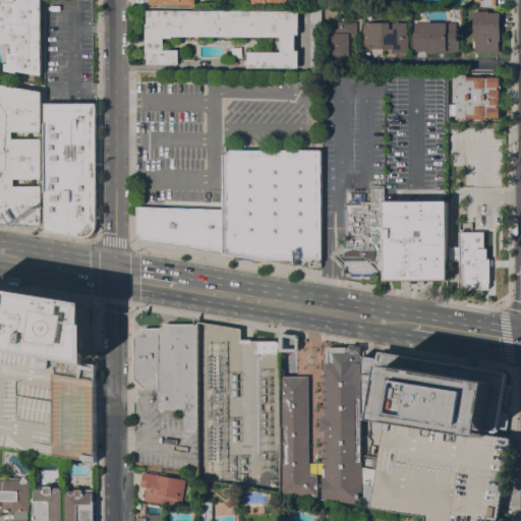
[(42,0),(42,74),(17,70),(17,71),(16,71),(16,73),(5,71),(5,63),(8,63),(8,51),(11,51),(11,43),(0,43),(0,0),(42,0)]
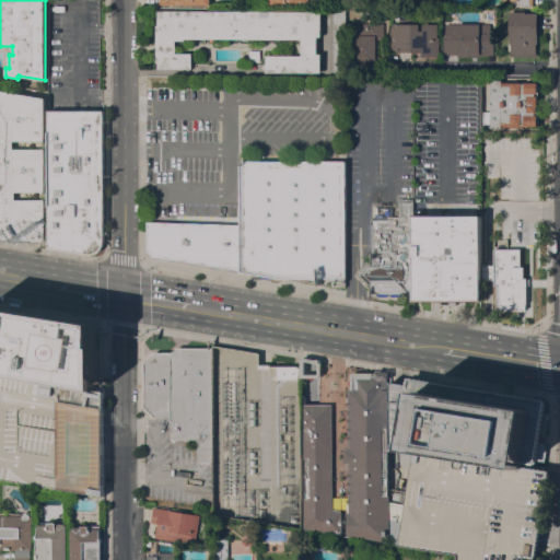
[(319,10),(319,34),(316,34),(316,50),(319,50),(319,70),(265,70),(265,67),(260,67),(260,61),(265,61),(265,53),(300,54),(300,37),(183,36),(183,38),(174,38),(174,50),(190,50),(190,67),(156,66),(156,60),(155,60),(155,23),(156,23),(156,10),(319,10)]
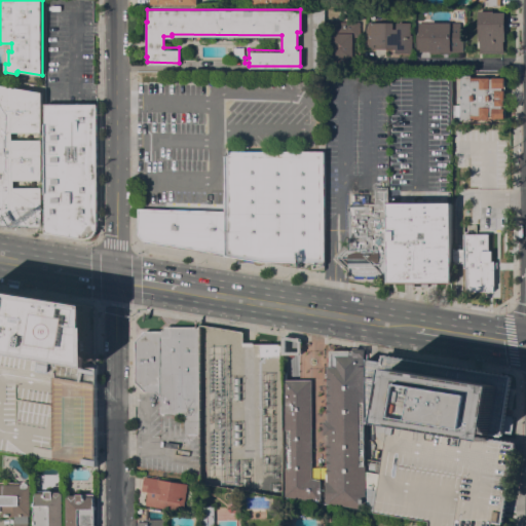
[(479,10),(493,10),(493,11),(504,11),(504,16),(506,16),(506,30),(505,30),(505,40),(503,40),(503,52),(480,52),(480,40),(478,40),(478,30),(479,30),(479,10)]
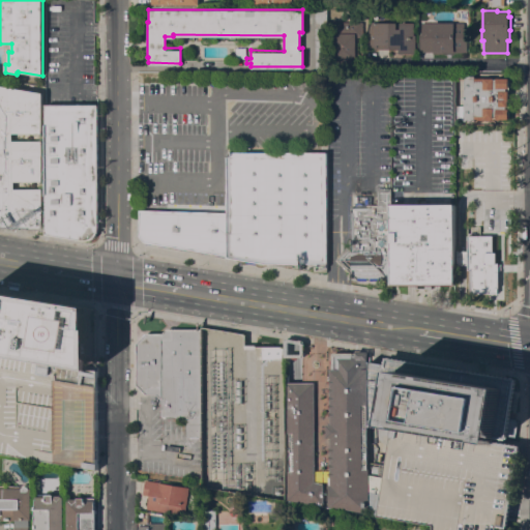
[(333,59),(333,22),(356,22),(355,59),(333,59)]
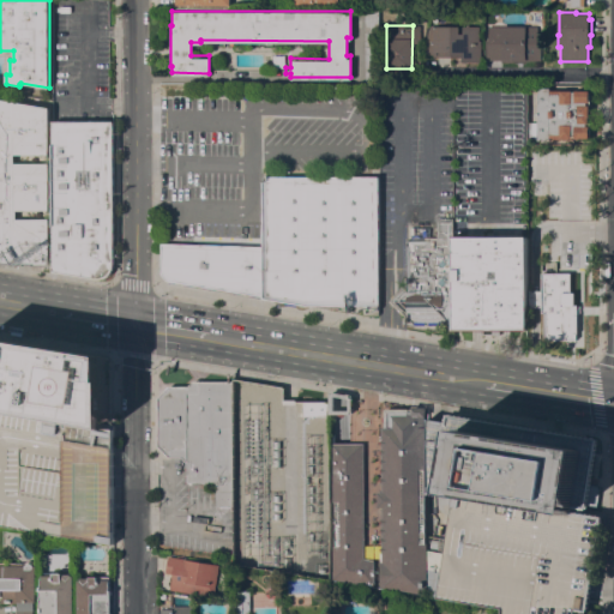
[(459,25),(459,34),(463,34),(463,26),(479,26),(479,41),(481,41),(481,61),(462,61),(462,56),(433,56),(433,53),(423,53),(423,25),(459,25)]
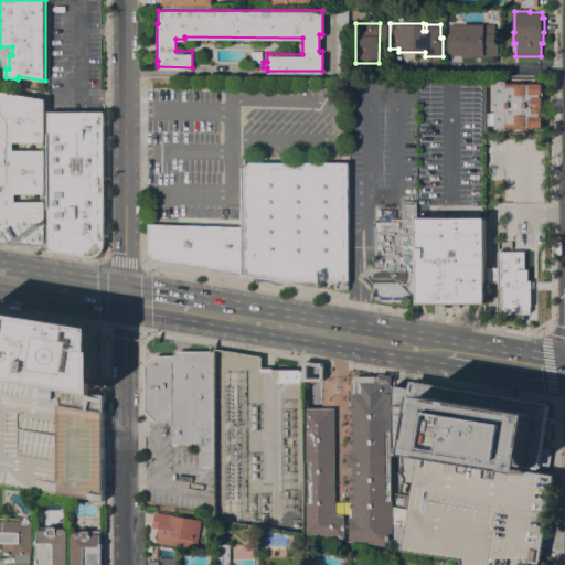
[(483,55),(483,56),(461,56),(461,55),(447,55),(447,36),(449,36),(449,23),(494,23),(494,40),(498,40),(498,55),(483,55)]
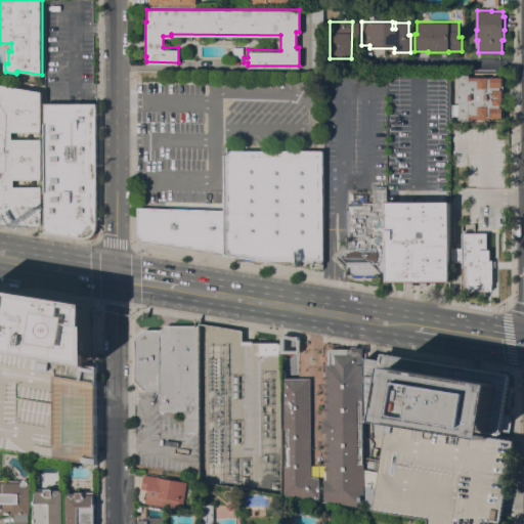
[(244,47),(244,57),(233,57),(233,47),(244,47)]
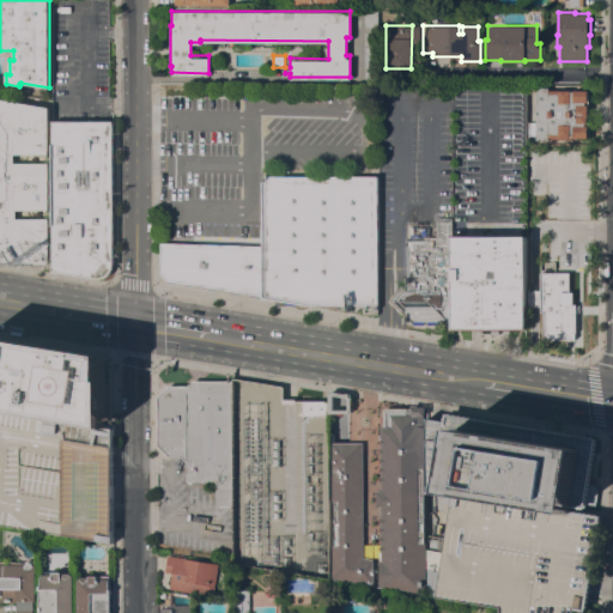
[(536,139),(538,101),(535,101),(535,91),(538,91),(538,89),(550,89),(550,90),(571,90),(571,91),(574,91),(574,90),(588,90),(588,116),(587,116),(587,121),(589,121),(589,137),(548,137),(548,139),(536,139)]
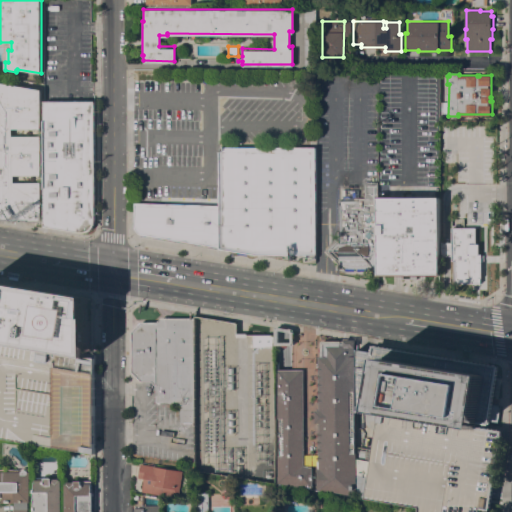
[(0,82),(40,88),(40,127),(12,127),(12,135),(40,135),(40,174),(13,174),(13,181),(41,181),(41,221),(26,221),(26,219),(5,219),(0,218),(0,82)]
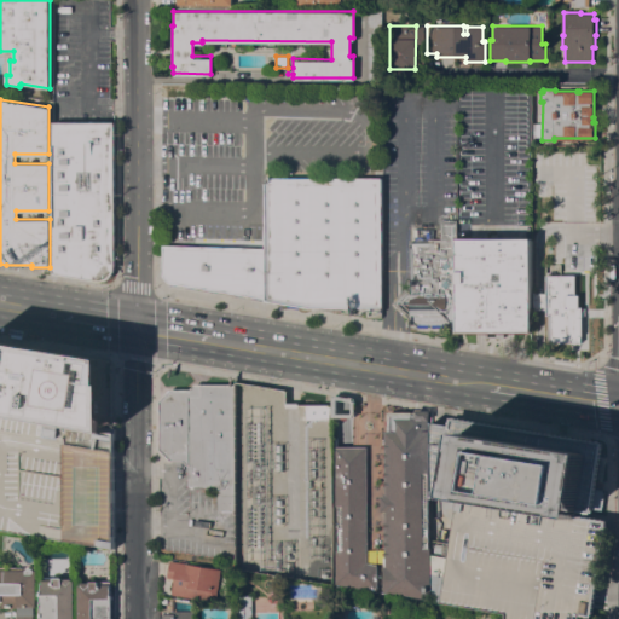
[(51,121),(111,121),(113,268),(110,273),(106,278),(102,279),(96,279),(51,273),(51,121)]
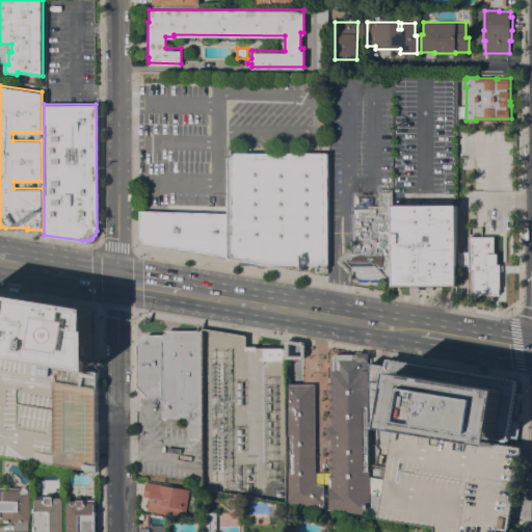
[(256,265),(246,264),(246,261),(228,259),(228,257),(147,243),(140,236),(140,211),(228,213),(228,153),(328,153),(328,268),(328,272),(315,272),(315,264),(267,264),(256,263),(256,264),(256,265)]
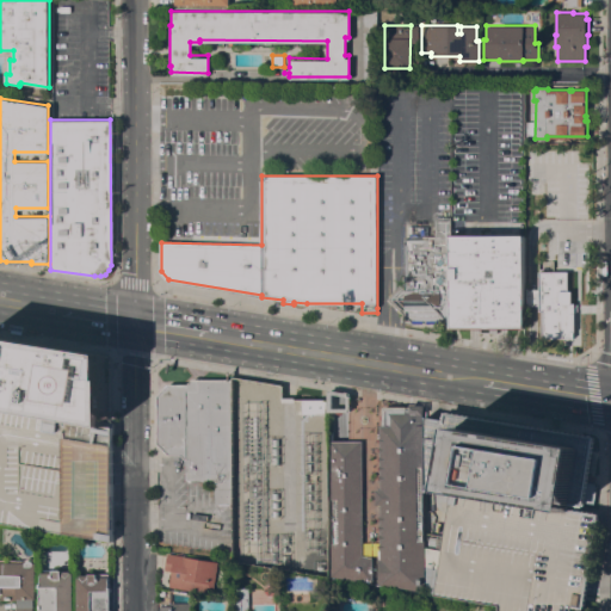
[(450,321),(446,320),(442,320),(442,323),(429,323),(429,320),(427,320),(427,323),(419,323),(417,323),(417,320),(409,320),(409,323),(401,323),(401,315),(403,315),(388,300),(405,282),(405,239),(423,239),(423,236),(434,236),(434,216),(451,216),(450,232),(450,321)]
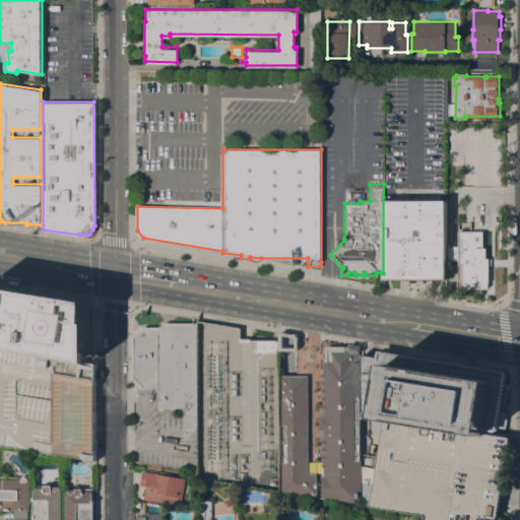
[(445,197),(445,277),(423,277),(423,281),(414,281),(406,281),(406,278),(383,277),(383,273),(383,197),(414,196),(445,197)]
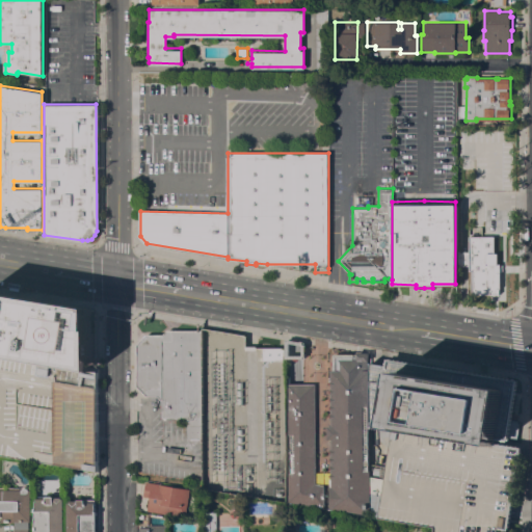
[(499,293),(470,293),(470,270),(468,270),(468,265),(461,265),(458,265),(458,251),(461,251),(468,251),(468,227),(480,227),(480,236),(493,236),(493,253),(496,253),(496,263),(499,263),(499,293)]
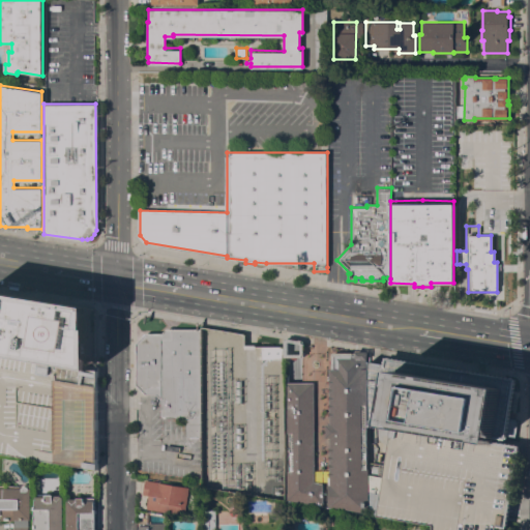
[(0,291),(92,306),(92,367),(0,353),(0,291)]
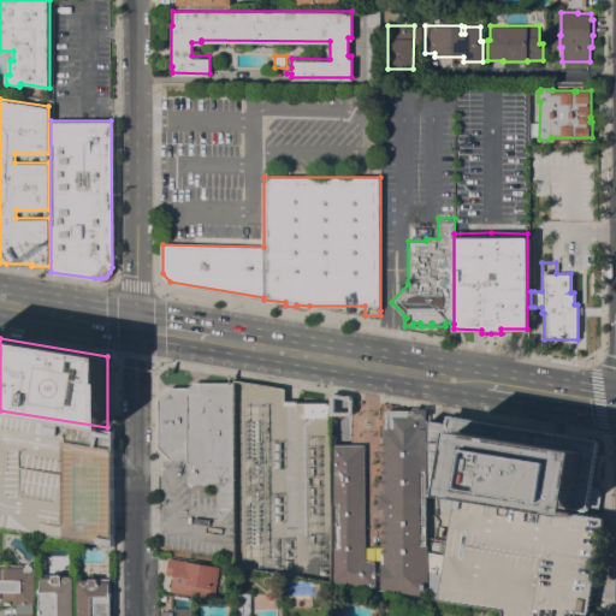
[(234,508),(217,508),(218,484),(188,484),(188,463),(183,458),(170,458),(159,448),(159,397),(170,386),(189,388),(194,381),(234,381),(234,508)]
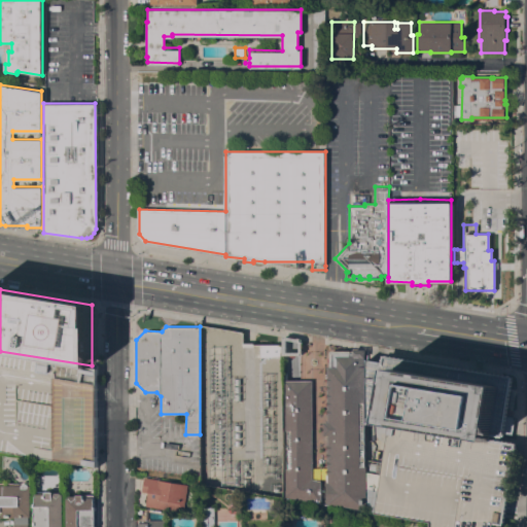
[(284,338),(302,341),(302,342),(304,342),(304,356),(284,356),(284,338)]
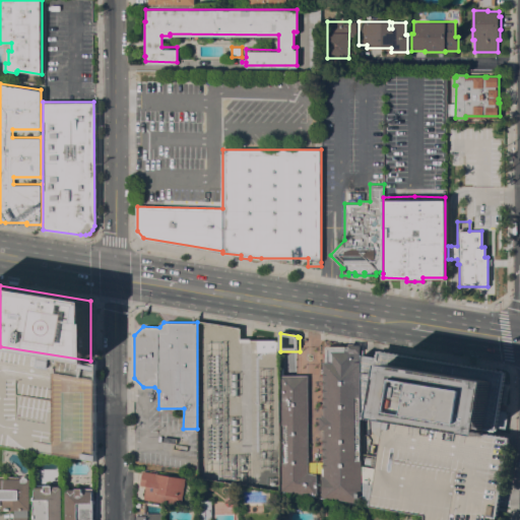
[(279,339),(280,351),(254,352),(254,349),(256,349),(256,340),(279,339)]
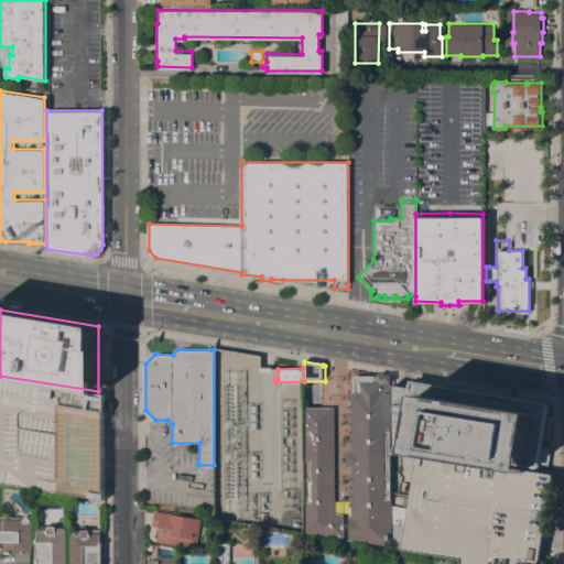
[(351,508),(350,507),(349,506),(349,505),(350,503),(351,503),(351,499),(350,498),(349,498),(349,497),(349,496),(350,496),(350,495),(351,495),(351,490),(350,490),(350,488),(350,487),(351,487),(351,481),(350,481),(349,480),(350,478),(351,478),(351,466),(347,466),(347,452),(351,452),(351,444),(350,443),(349,443),(349,442),(350,441),(350,440),(351,440),(351,435),(350,434),(349,434),(349,433),(349,432),(350,432),(351,432),(351,426),(350,426),(350,425),(349,424),(349,423),(350,423),(351,423),(351,418),(350,418),(350,416),(349,416),(349,415),(350,414),(351,414),(351,409),(350,409),(349,407),(350,405),(351,405),(351,392),(354,392),(354,389),(351,388),(351,387),(351,384),(351,383),(353,382),(354,381),(354,375),(361,375),(364,373),(368,373),(369,376),(391,376),(391,382),(390,382),(390,392),(392,392),(392,431),(391,431),(391,499),(393,499),(392,545),(350,539),(350,516),(351,516),(351,508)]
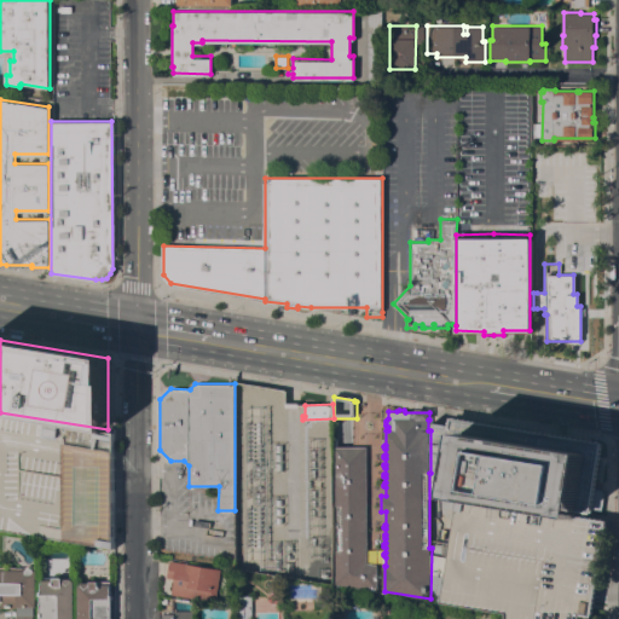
[(0,412),(108,429),(113,431),(113,548),(0,528),(0,412)]
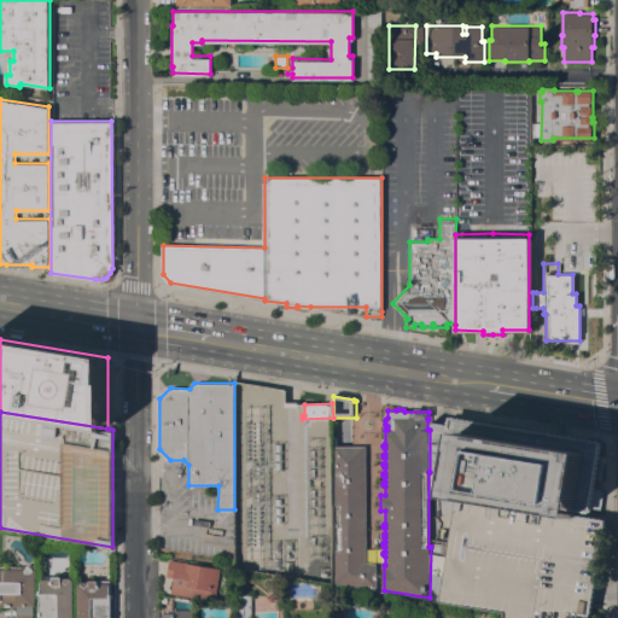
[(598,441),(590,488),(599,489),(596,508),(587,507),(586,516),(605,519),(594,590),(589,616),(579,613),(578,617),(505,617),(505,612),(431,600),(431,540),(450,542),(459,497),(431,493),(431,421),(449,424),(450,417),(598,441)]
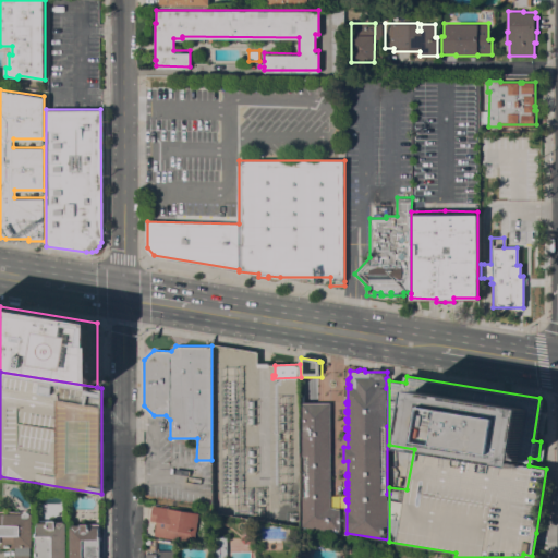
[(331,507),(340,508),(340,532),(302,525),(302,496),(304,496),(304,456),(302,456),(302,402),(331,402),(331,507)]
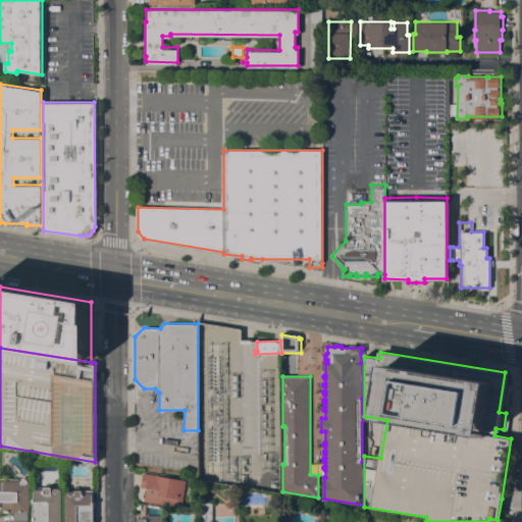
[(187,480),(181,507),(145,501),(148,488),(141,486),(143,472),(187,480)]
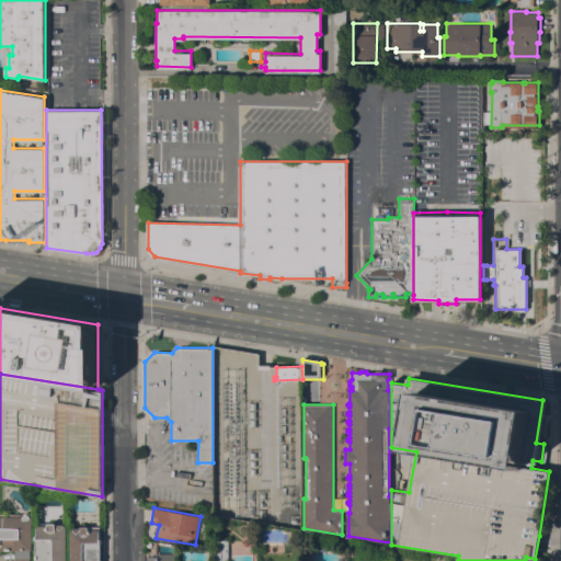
[(33,550),(31,550),(31,560),(16,560),(16,551),(2,551),(2,546),(0,546),(0,514),(23,514),(24,513),(27,512),(29,513),(31,513),(32,514),(32,516),(33,516),(33,550)]
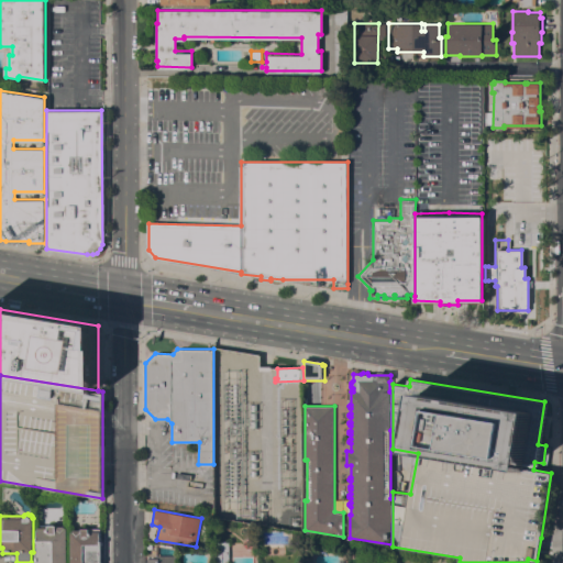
[(67,562),(37,562),(37,538),(39,538),(39,525),(57,525),(57,528),(67,528),(67,562)]
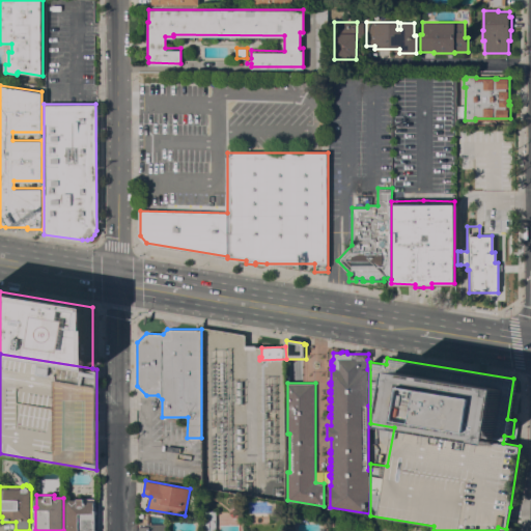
[(67,530),(67,501),(68,501),(68,500),(77,500),(77,498),(96,499),(96,530),(67,530)]
